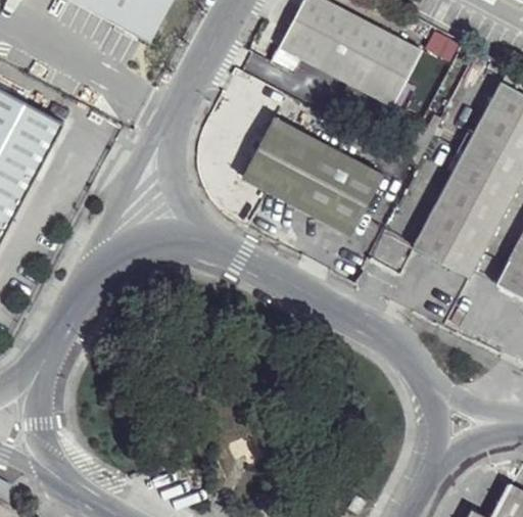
[(177,0),(57,0),(152,49),(177,0)]
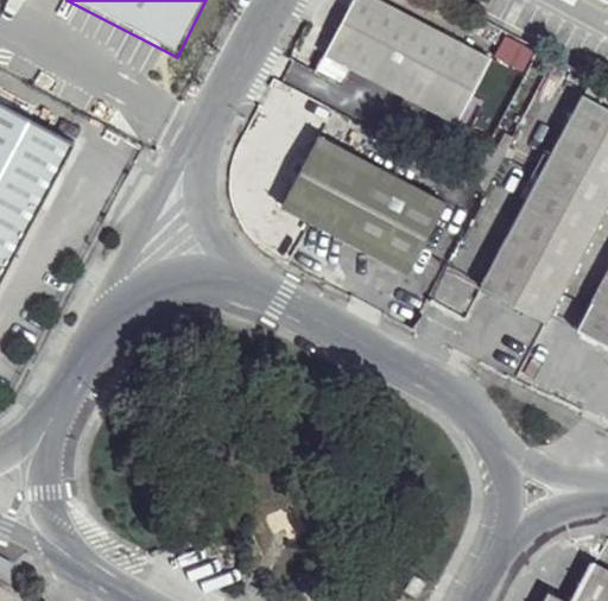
[(491,59),(381,0),(352,0),(322,57),(456,125),(464,109),(491,59)]
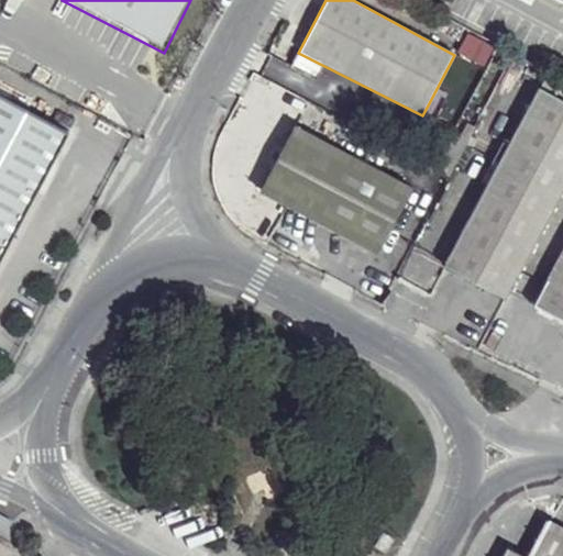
[(562,193),(562,91),(545,81),(454,260),(514,291),(562,193)]
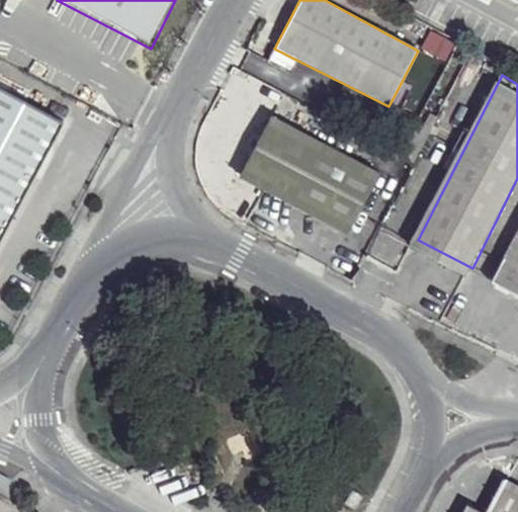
[(0,236),(60,123),(0,91),(0,236)]
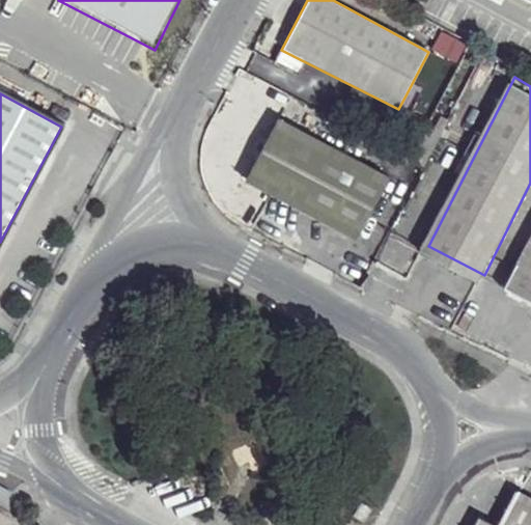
[(388,175),(279,117),(244,178),(355,239),(388,175)]
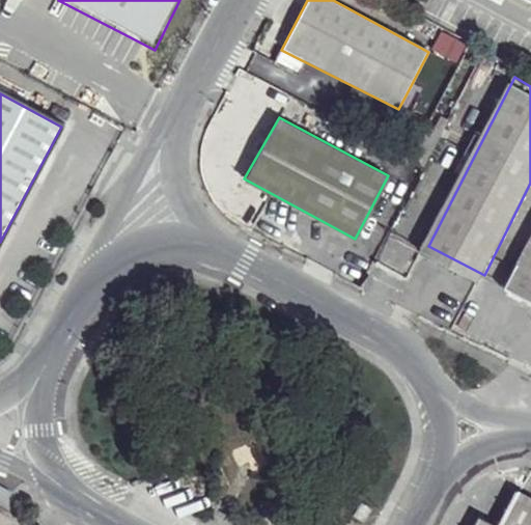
[(530,236),(504,285),(530,298),(530,236)]
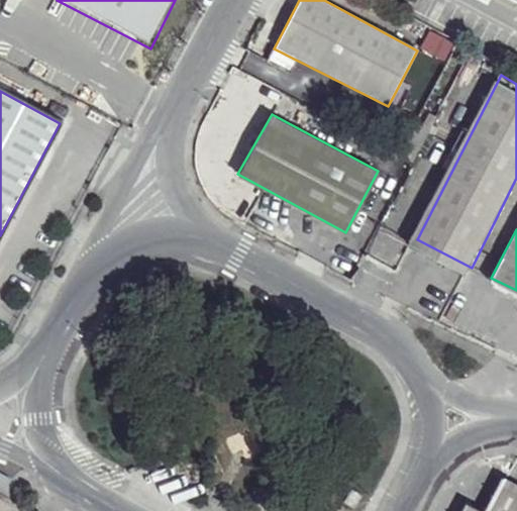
[(516,510),(516,485),(505,480),(491,501),(486,509),(467,501),(461,510),(516,510)]
